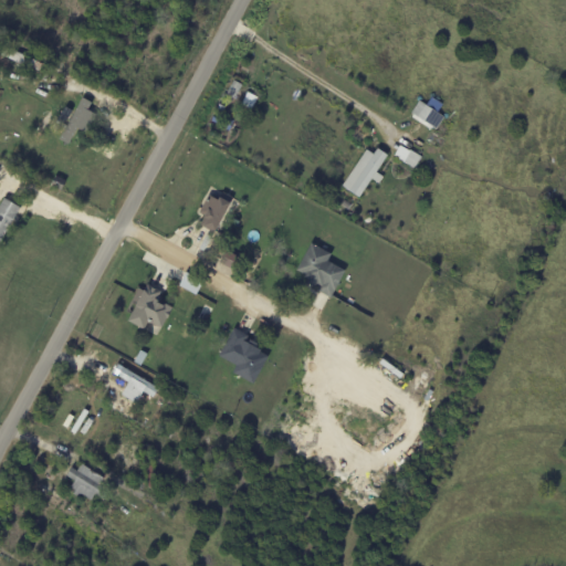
[(37,74),(2,56),(7,48),(42,65),(38,74),(37,74)]
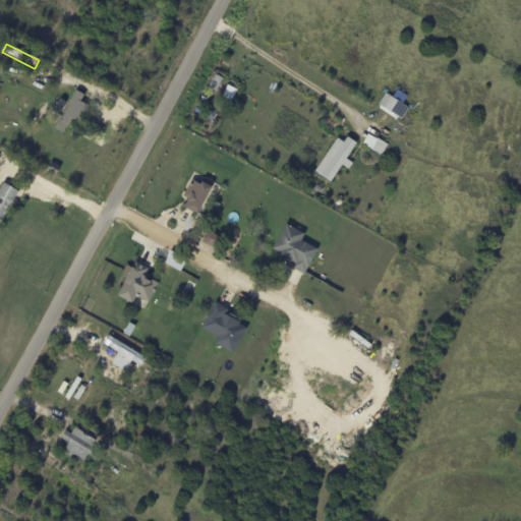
[(216,92),(209,88),(216,75),(223,79),(216,92)]
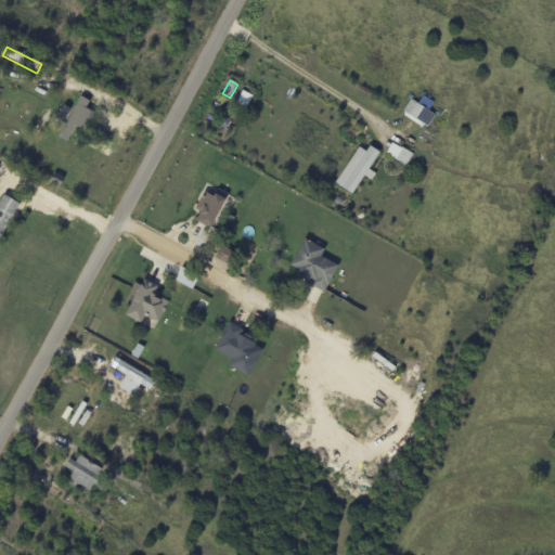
[(237,103),(243,92),(254,98),(247,108),(237,103)]
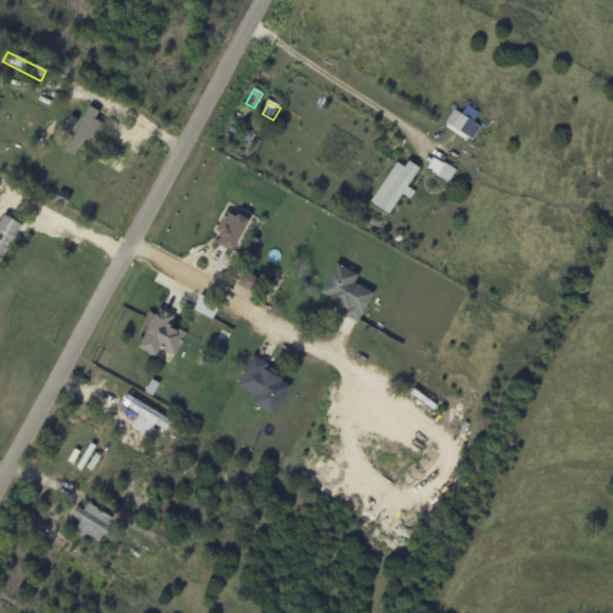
[(472,123),(478,114),(466,107),(461,115),(451,110),(443,123),(472,140),(479,127),(472,123)]
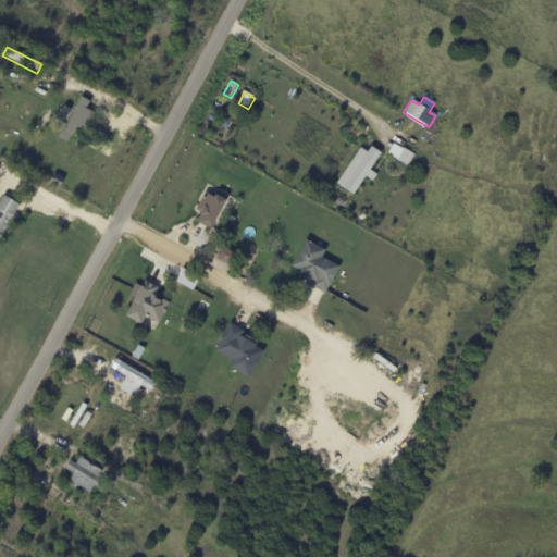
[(79,107),(86,109),(67,146),(58,141),(76,104),(79,107)]
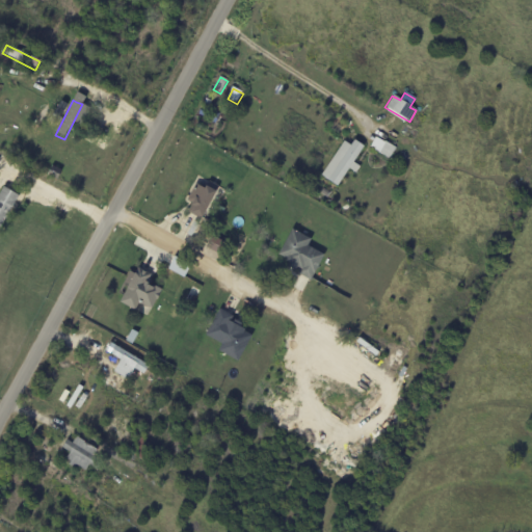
[(196,128),(198,123),(207,128),(205,132),(196,128)]
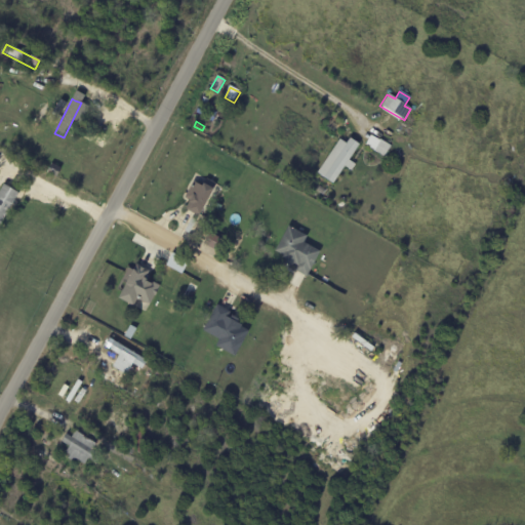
[(366,146),(371,136),(380,142),(381,140),(391,147),(385,158),(374,152),(374,151),(366,146)]
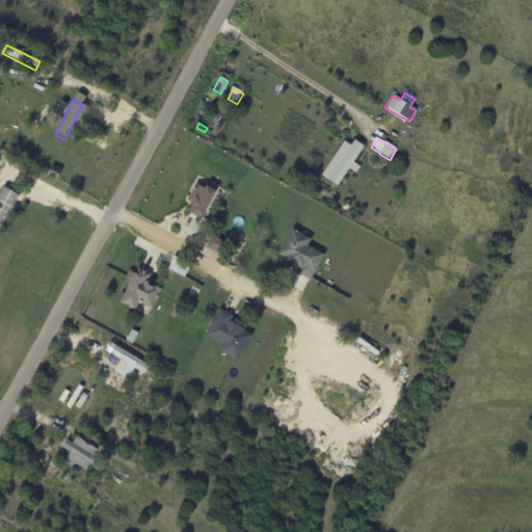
[(358,142),(366,148),(339,187),(322,176),(346,142),(352,147),(356,141),(358,142)]
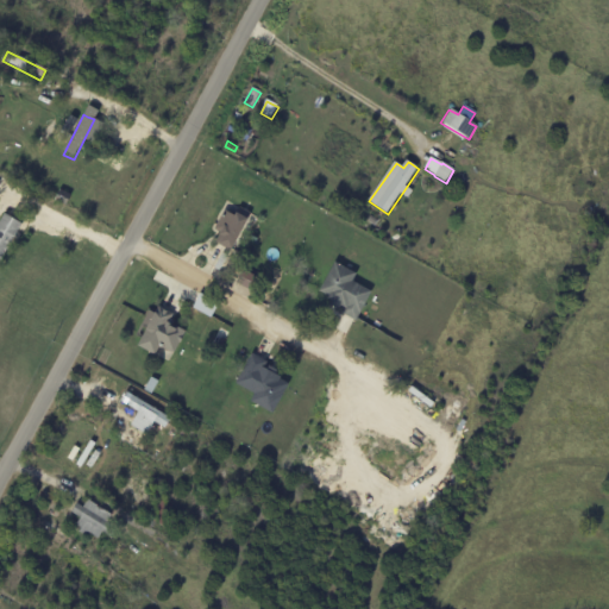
[(61,190),(71,196),(66,207),(55,201),(61,190)]
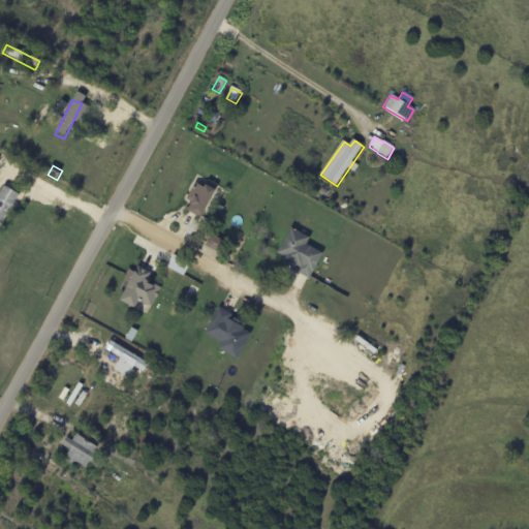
[(219,187),(201,218),(187,210),(192,203),(186,198),(196,182),(205,187),(207,183),(208,184),(210,181),(219,186),(219,187)]
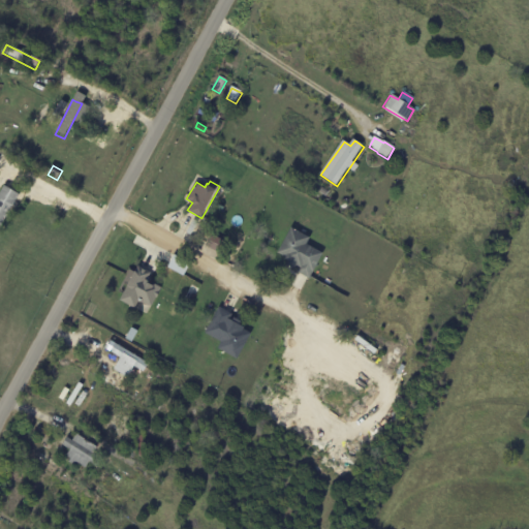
[(10,190),(20,196),(0,228),(0,193),(4,187),(10,190)]
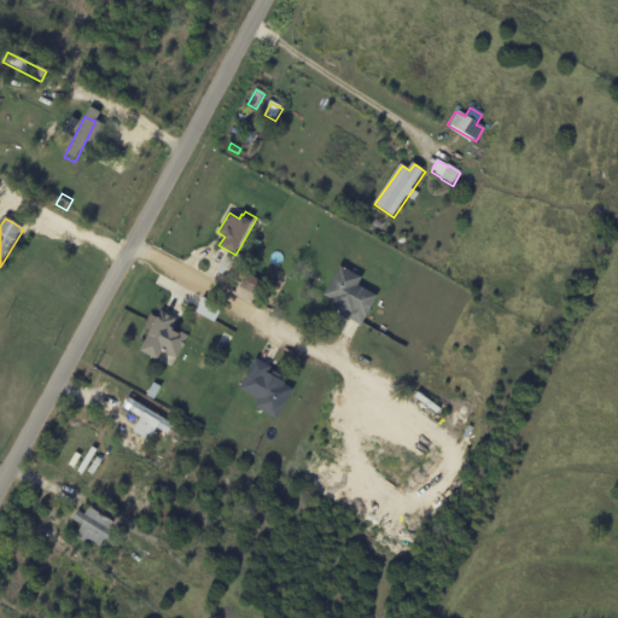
[(383,227),(380,231),(373,226),(377,221),(384,226),(383,227)]
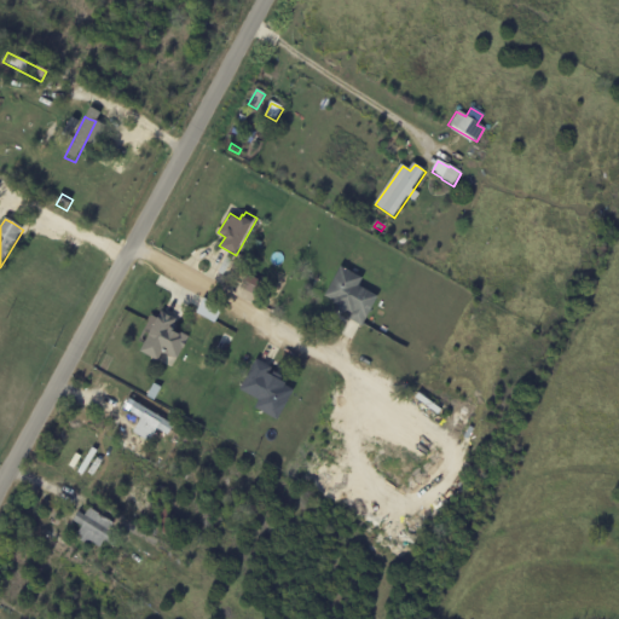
[(363,278),(359,285),(379,295),(363,327),(347,318),(351,312),(347,310),(345,313),(337,310),(339,306),(334,302),(335,300),(325,295),(341,266),(363,278)]
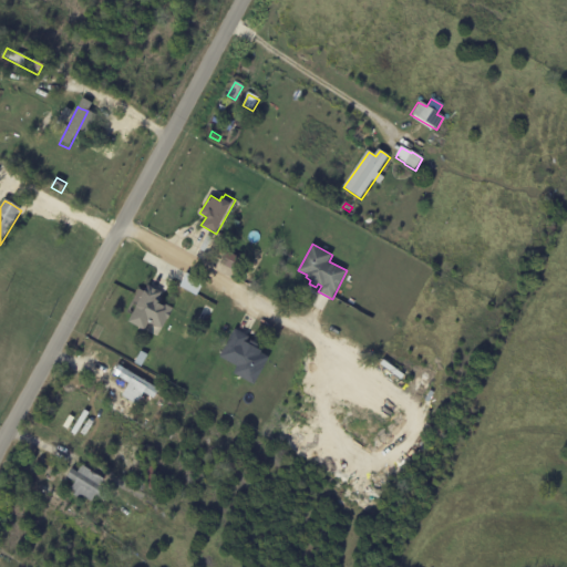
[(151,286),(163,292),(158,299),(174,308),(162,329),(150,321),(144,330),(129,321),(137,307),(136,306),(148,285),(151,286)]
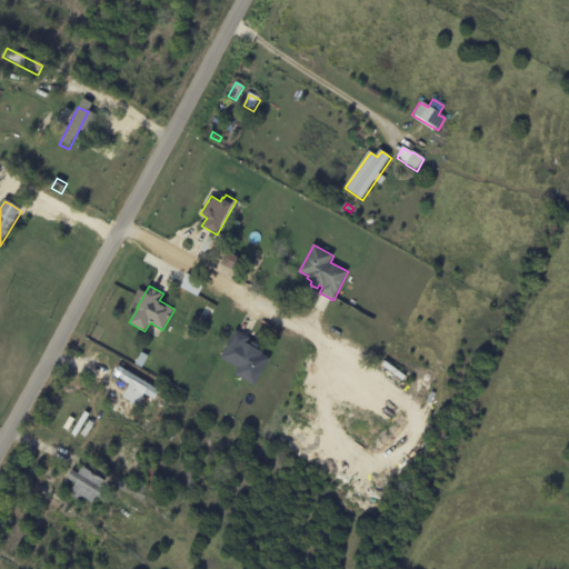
[(238,331),(251,338),(248,342),(251,345),(252,341),(260,346),(259,348),(263,351),(262,353),(270,359),(256,386),(235,375),(239,368),(221,358),(237,329),(238,331)]
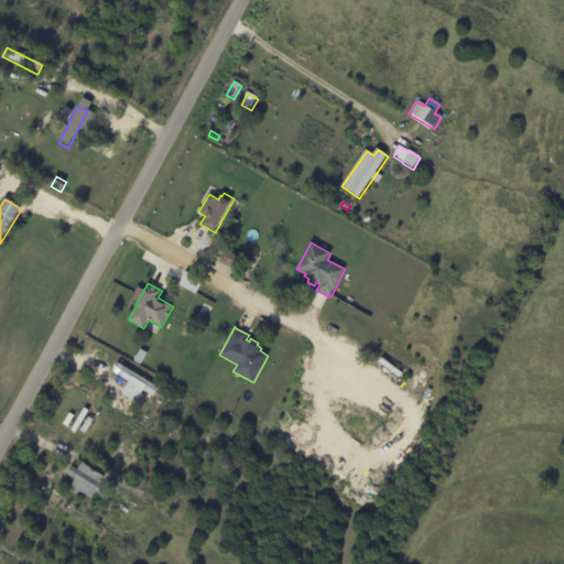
[(140,349),(152,356),(148,364),(137,357),(140,349)]
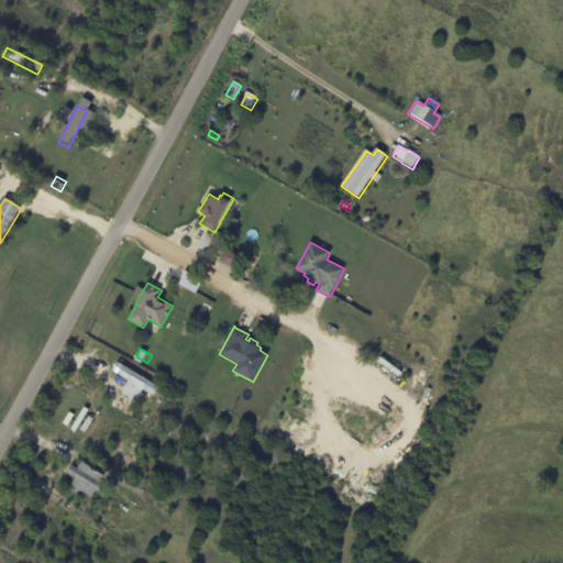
[(133,385),(112,372),(118,363),(158,387),(153,396),(133,385)]
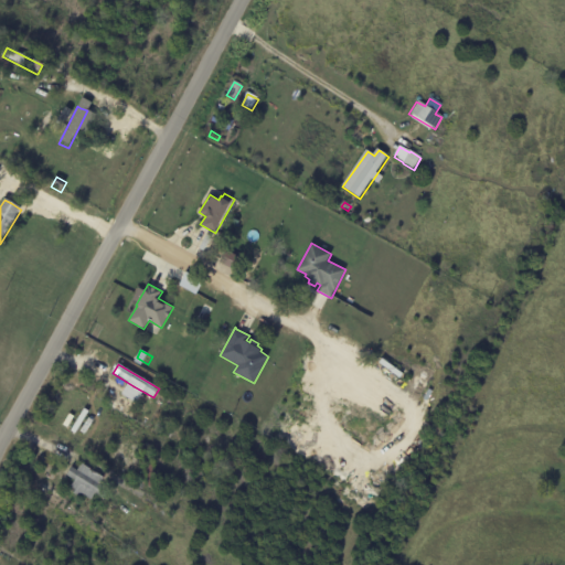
[(72,467),(78,470),(82,464),(104,478),(99,484),(110,491),(105,499),(95,493),(92,500),(82,493),(80,497),(74,493),(76,490),(71,487),(75,480),(67,475),(72,467)]
